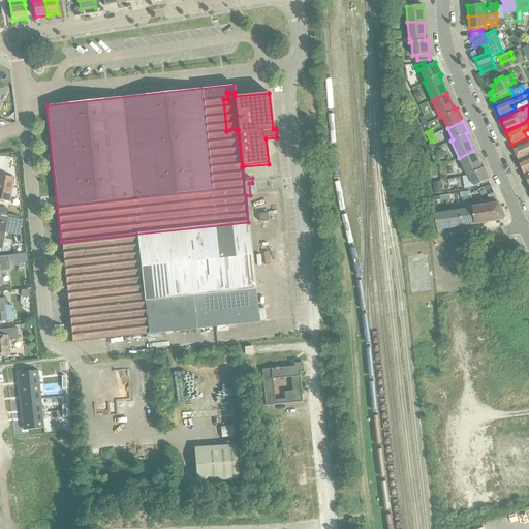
[(528,142),(512,148),(518,160),(528,154),(528,142),(528,143),(528,142)]
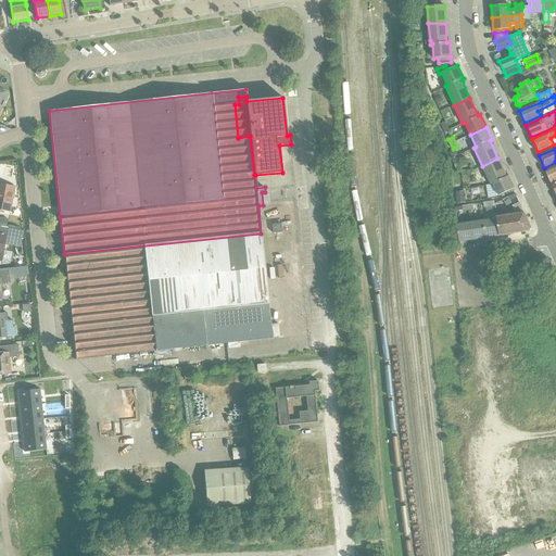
[(497,159),(482,166),(491,185),(493,184),(498,196),(514,189),(515,188),(509,176),(506,177),(497,159)]
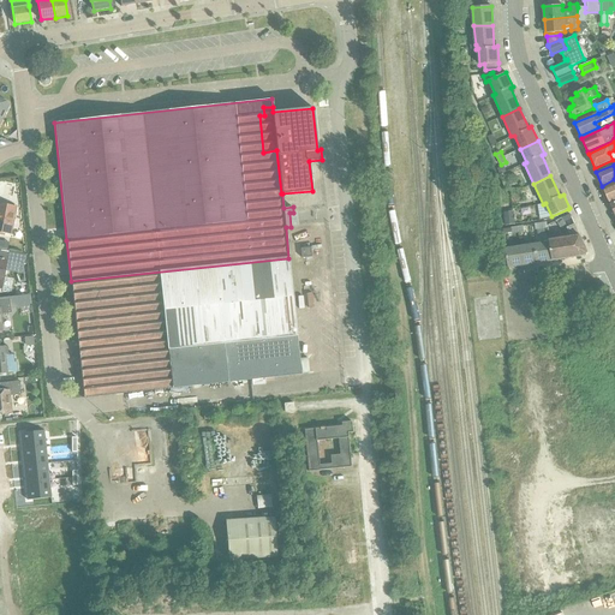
[(614,183),(603,189),(609,202),(614,199),(614,183)]
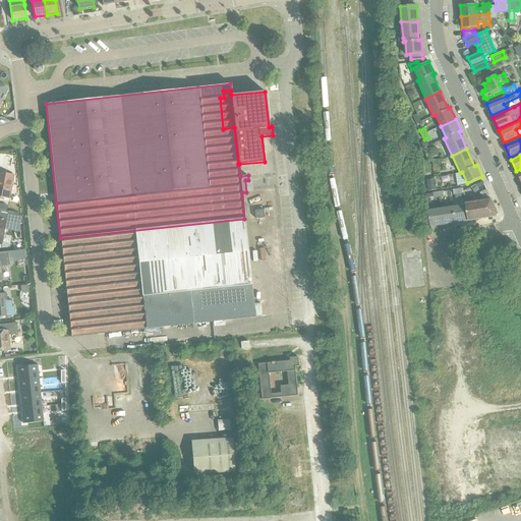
[(0,172),(0,198),(3,199),(4,197),(8,198),(13,175),(0,172)]
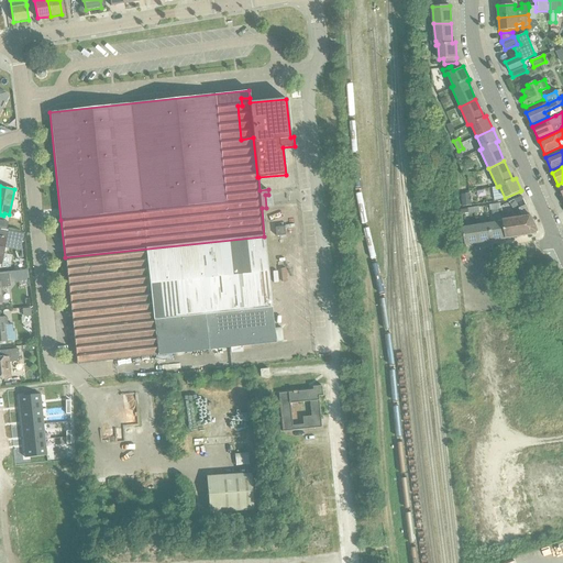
[(522,217),(521,217),(523,225),(526,225),(528,235),(536,234),(538,231),(526,206),(519,209),(522,217)]
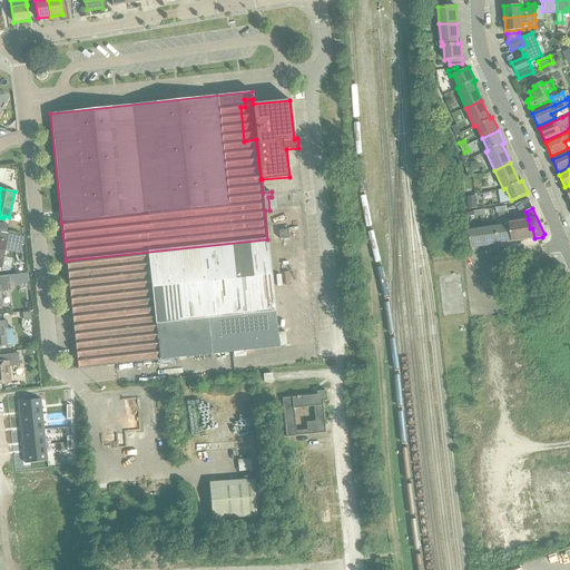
[(0,227),(9,231),(11,222),(0,217),(0,227)]
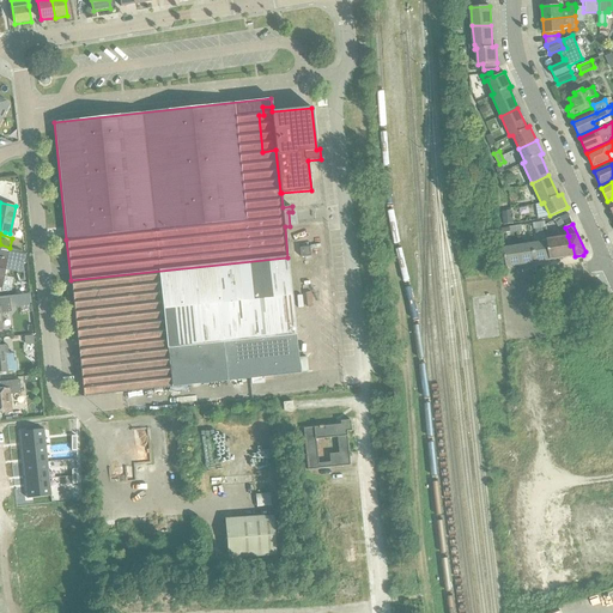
[(568,236),(548,238),(552,260),(575,256),(572,246),(570,246),(568,236)]
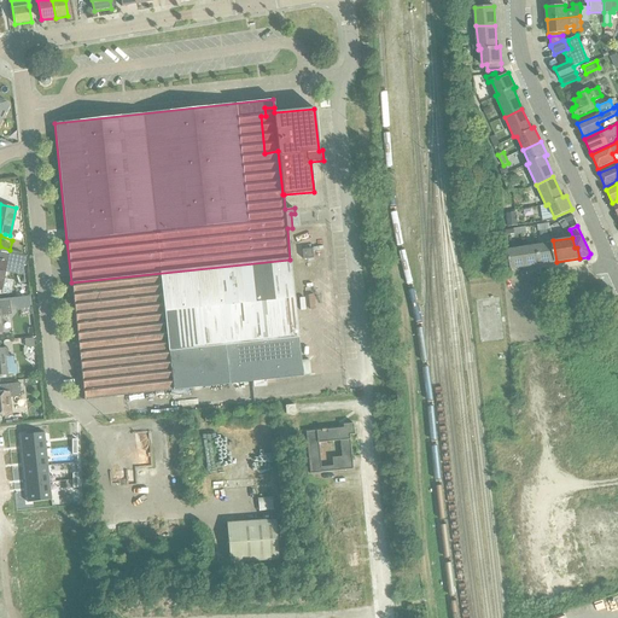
[(552,243),(537,245),(540,264),(557,262),(553,240),(552,240),(552,243)]
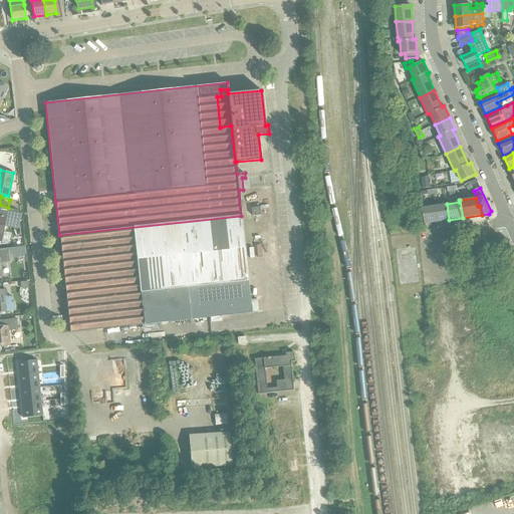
[(447,204),(434,205),(437,222),(449,220),(447,204)]
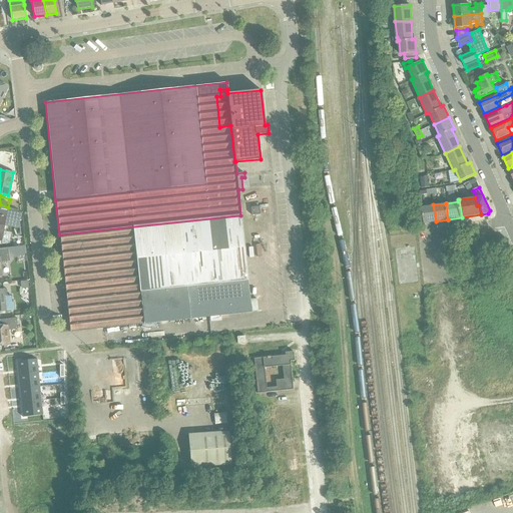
[(436,221),(433,204),(421,206),(424,222),(436,221)]
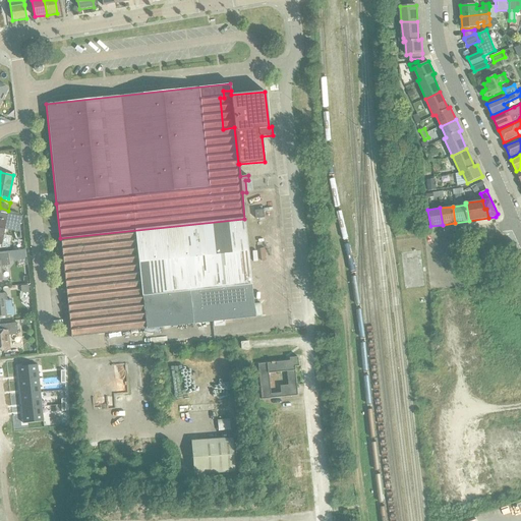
[(254,211),(255,219),(264,218),(264,210),(254,211)]
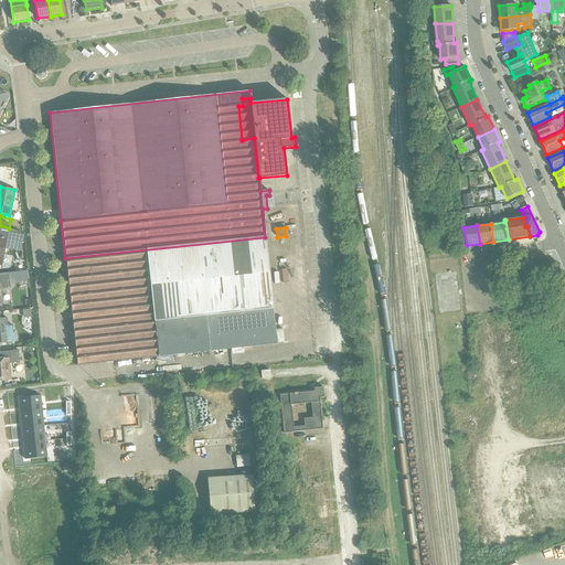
[(21,244),(23,234),(0,228),(0,265),(1,266),(6,241),(21,244)]
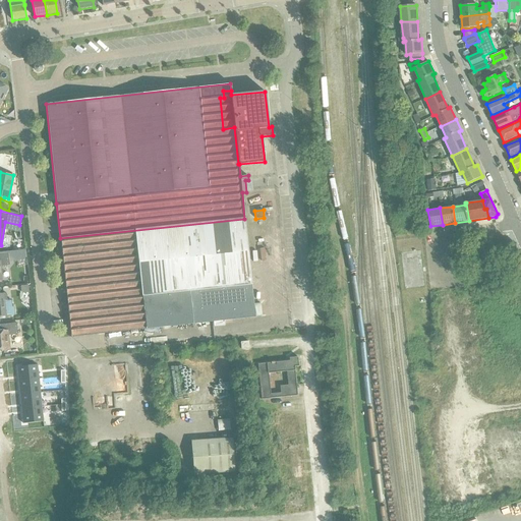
[(244,219),(60,238),(71,337),(123,331),(255,317),(244,219)]
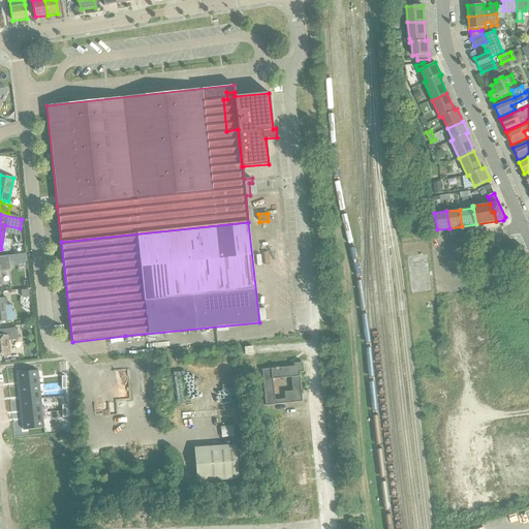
[(0,285),(2,285),(0,271),(9,270),(8,257),(0,258),(0,285)]
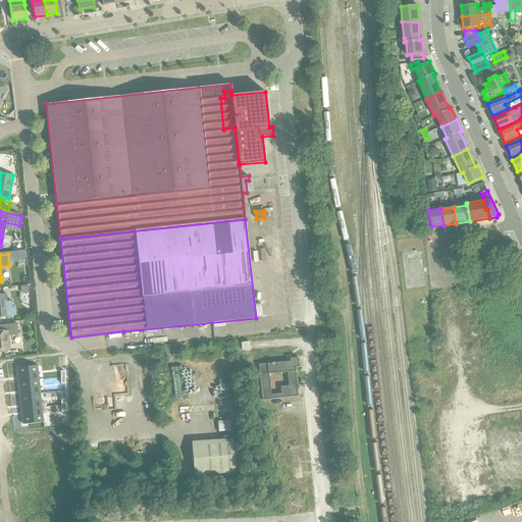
[(6,294),(0,294),(0,316),(14,315),(13,307),(12,308),(11,301),(7,301),(6,294)]
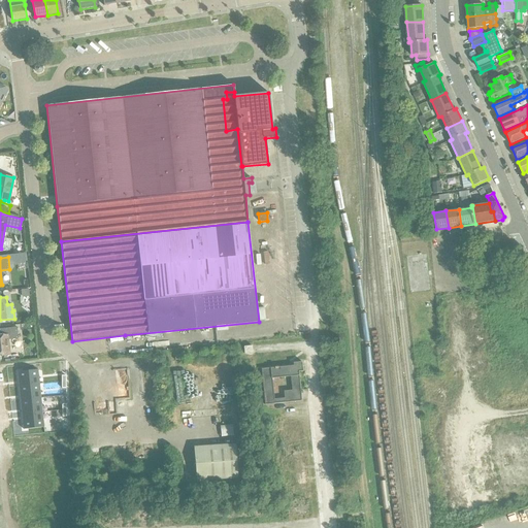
[(0,355),(9,355),(8,339),(18,338),(17,327),(0,328),(0,355)]
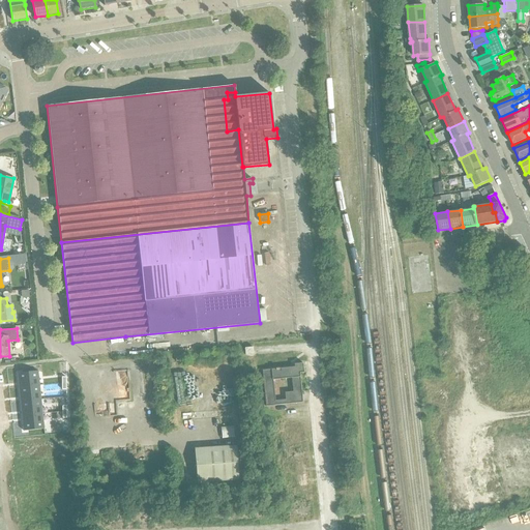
[(262,375),(265,406),(275,405),(273,380),(291,378),(293,391),(285,392),(286,404),(302,403),(299,373),(303,373),(302,363),(294,364),(294,369),(291,369),(291,367),(271,370),(271,374),(262,375)]
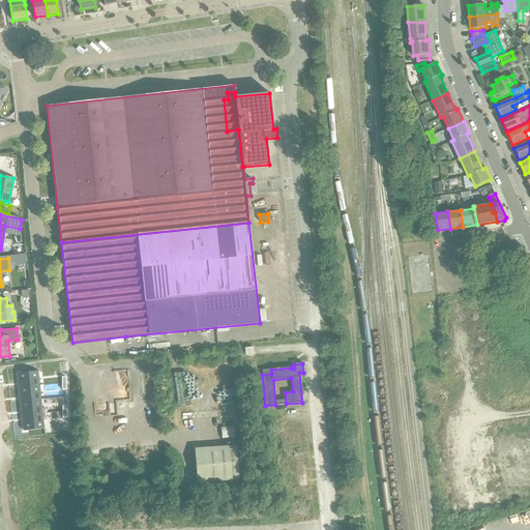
[(37,371),(18,373),(19,388),(39,385),(37,371)]
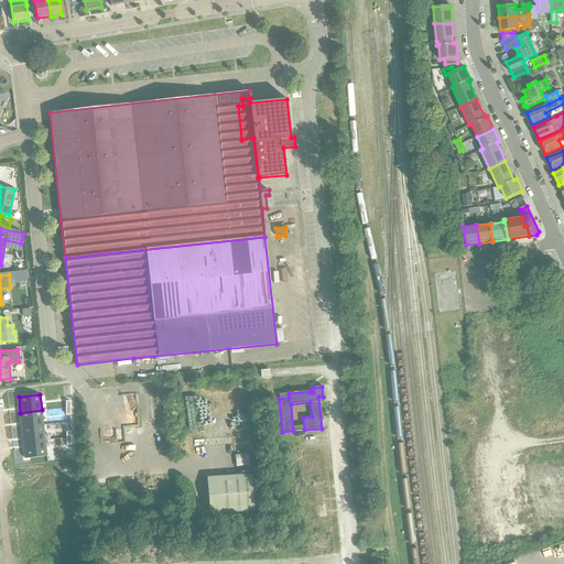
[(42,410),(20,413),(22,427),(43,425),(42,410)]
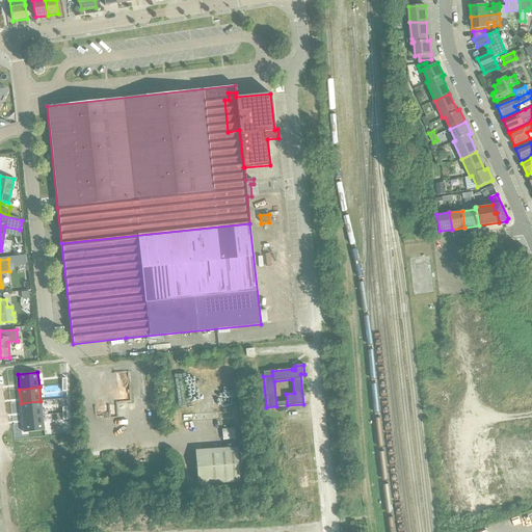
[(41,401),(21,403),(22,418),(43,416),(41,401)]
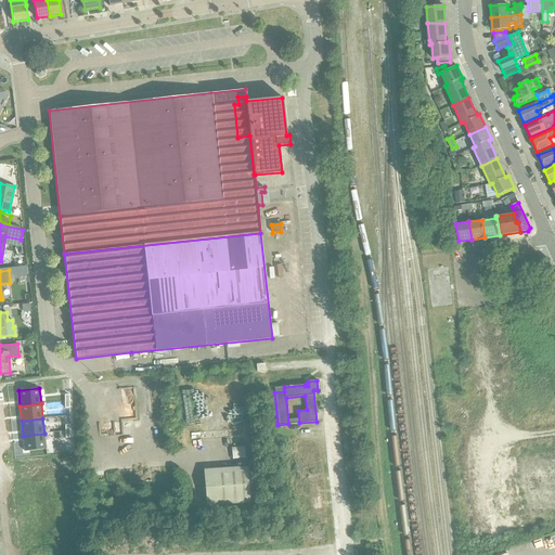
[(554,425),(544,426),(546,448),(554,447),(554,425)]
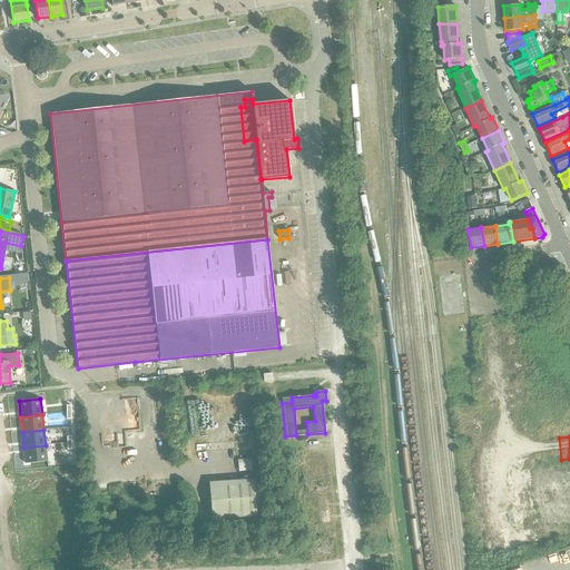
[(46,445),(23,448),(26,463),(47,461),(46,445)]
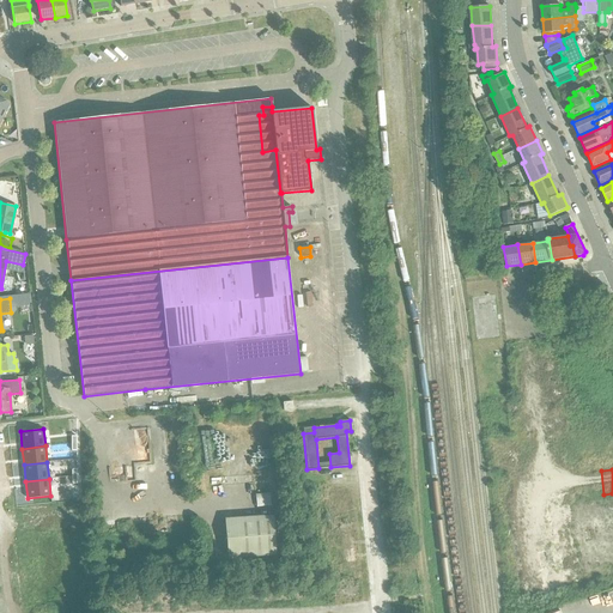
[(259,492),(260,507),(274,505),(273,491),(259,492)]
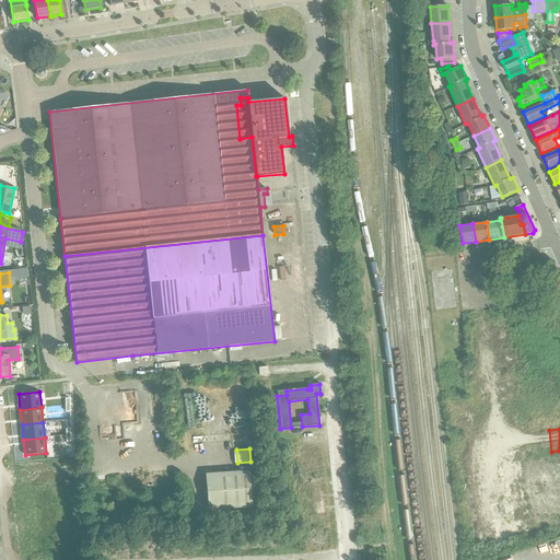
[(249,470),(206,474),(208,510),(252,506),(249,470)]
